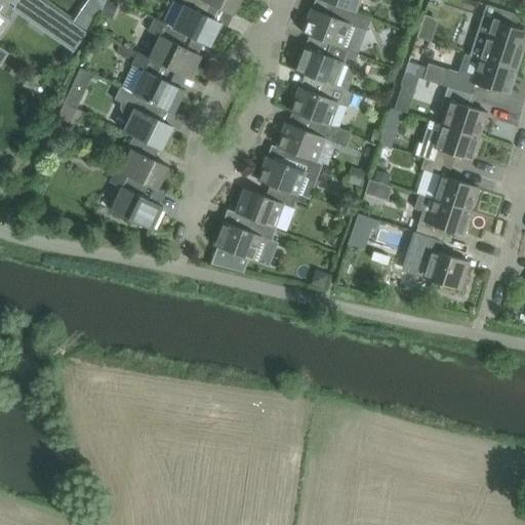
[(0,0),(0,5),(4,8),(9,0),(0,0)]
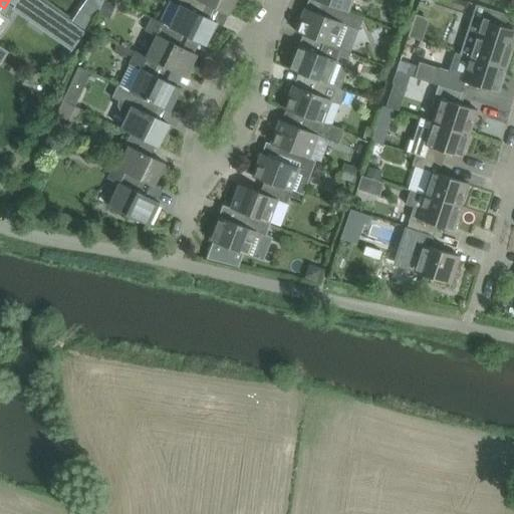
[(11,0),(73,43),(82,29),(39,0),(11,0)]
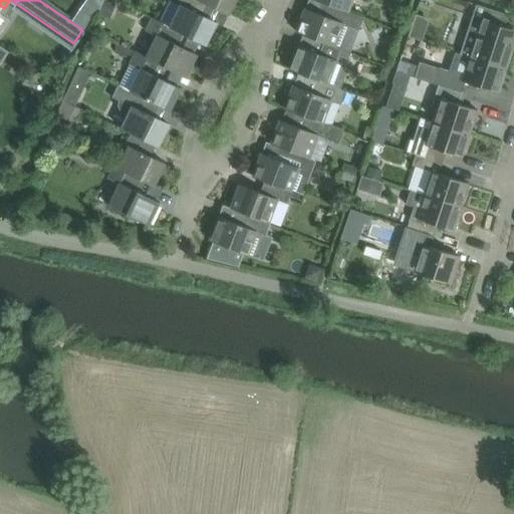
[(109,18),(114,4),(104,0),(98,14),(109,18)]
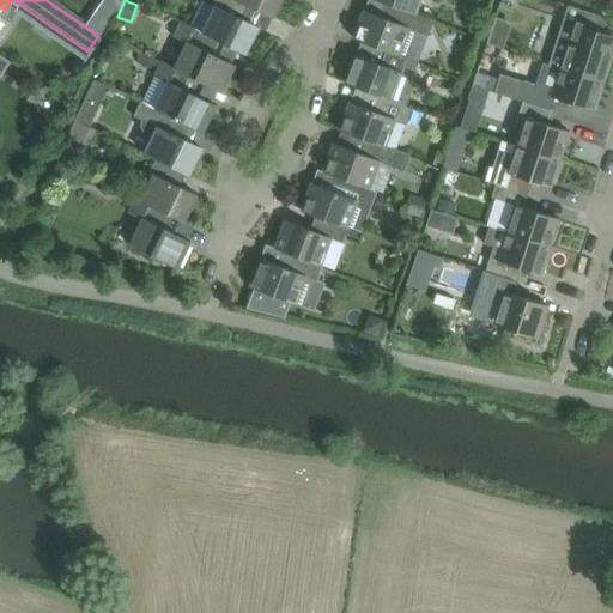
[(247,6),(234,0),(211,0),(208,6),(213,8),(200,32),(200,34),(211,38),(211,36),(246,54),(259,26),(241,18),(247,6)]
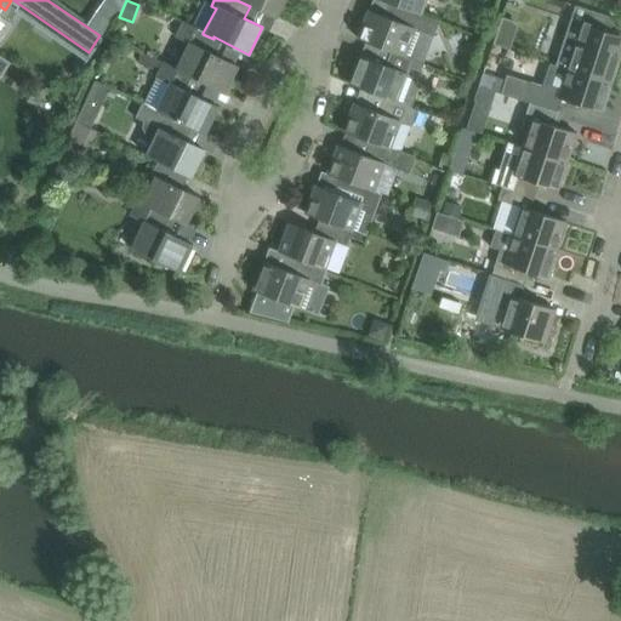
[(237,0),(250,6),(250,5),(277,18),(284,0),(237,0)]
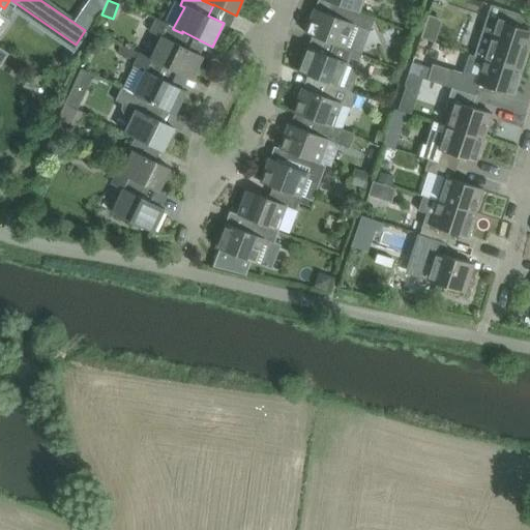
[(326,0),(341,5),(359,11),(359,10),(362,0),(326,0)]
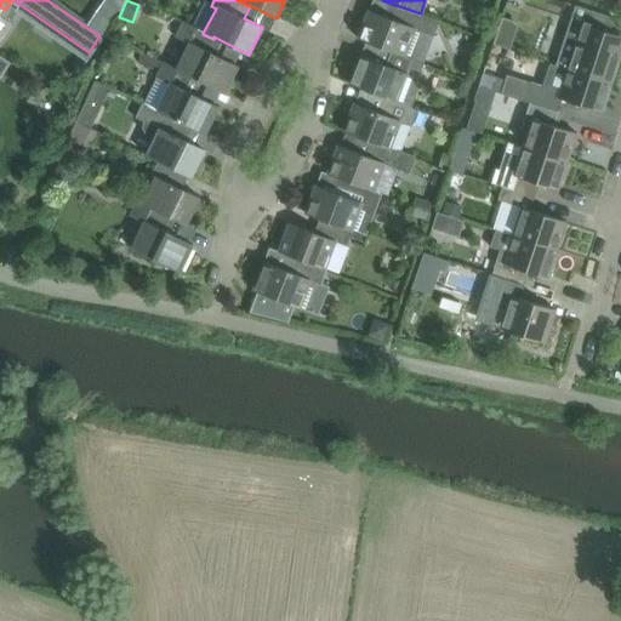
[(440,20),(421,12),(421,13),(399,6),(393,20),(369,10),(358,39),(391,51),(405,55),(406,53),(416,28),(434,35),(440,20)]
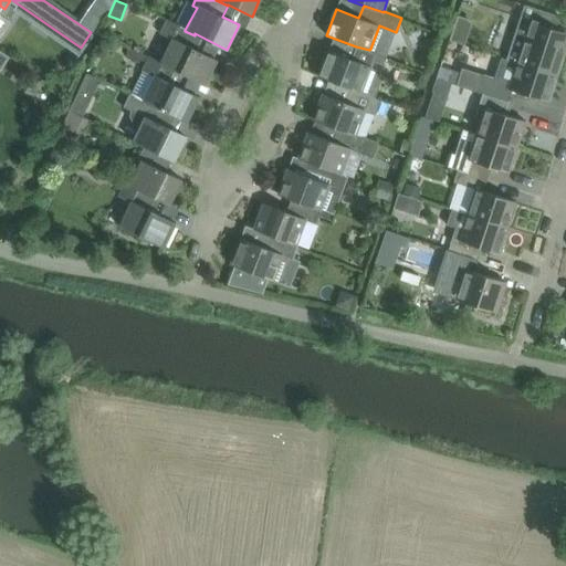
[(565,51),(565,46),(565,32),(556,30),(559,17),(553,13),(536,9),(532,22),(520,18),(514,34),(506,59),(557,75),(565,51)]
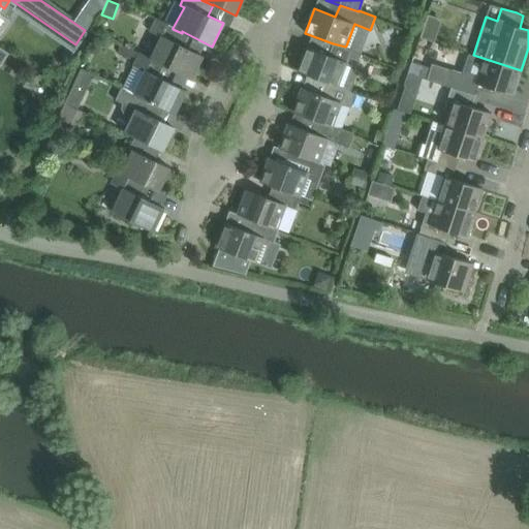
[(428,11),(419,34),(434,39),(441,17),(428,11)]
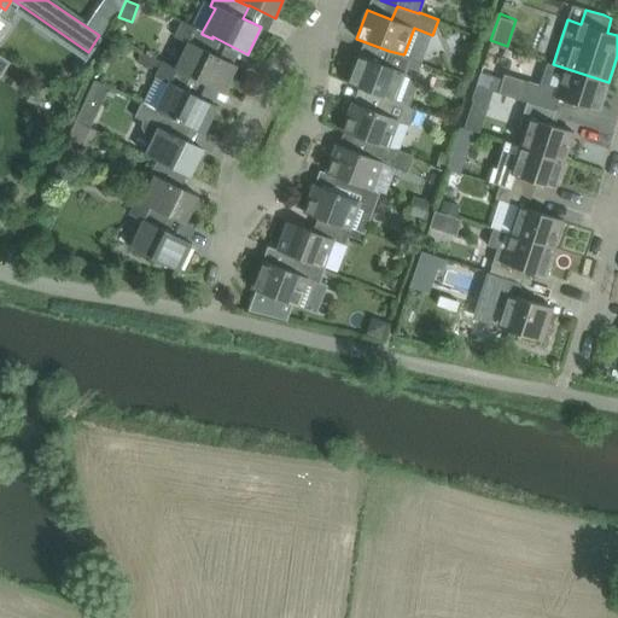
[(202,34),(202,33),(180,22),(173,38),(185,45),(174,69),(205,85),(207,85),(223,93),(237,64),(207,50),(213,39),(202,34)]
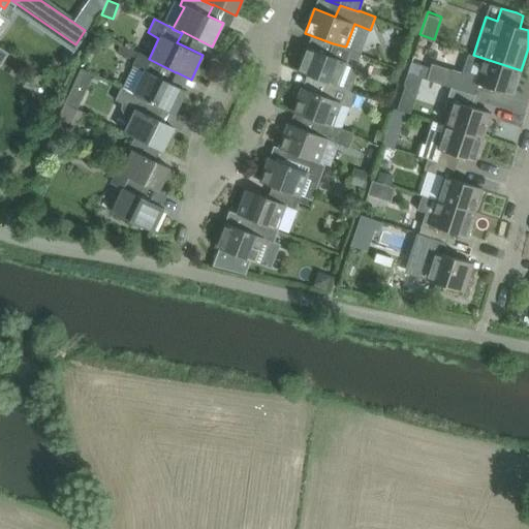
[(363,52),(346,45),(345,47),(333,43),(329,55),(307,47),(298,71),(328,83),(336,86),(350,91),(360,67),(356,66),(363,52)]
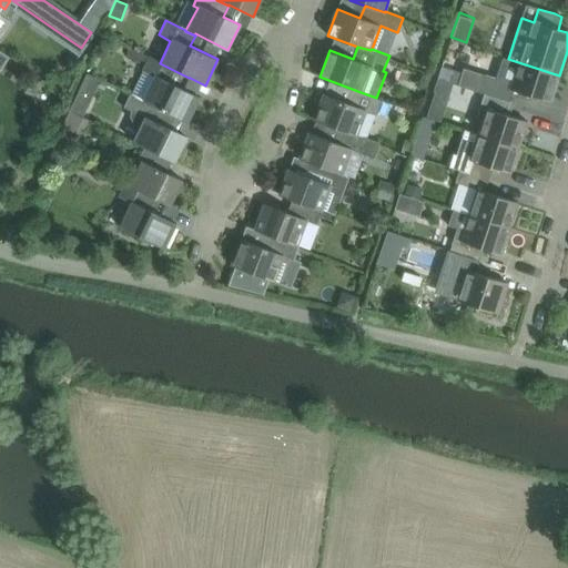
[(127,48),(124,54),(125,56),(125,58),(134,61),(139,60),(145,62),(148,58),(127,48)]
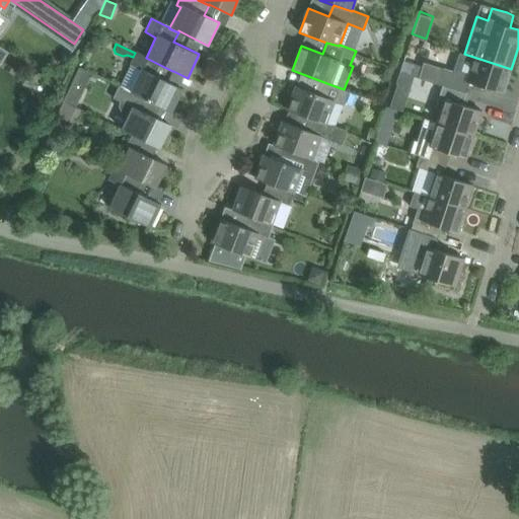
[(0,47),(0,63),(1,64),(8,52),(0,47)]
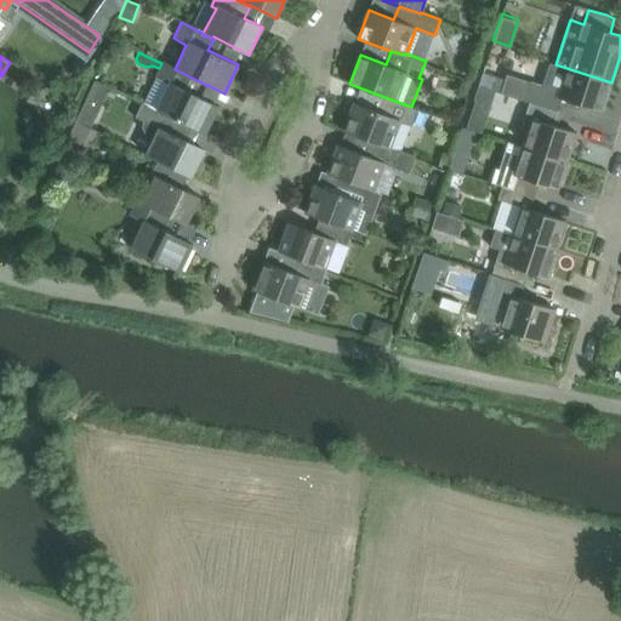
[(206,85),(175,69),(161,62),(161,63),(159,68),(141,104),(160,113),(160,112),(193,127),(205,134),(218,106),(200,97),(206,85)]
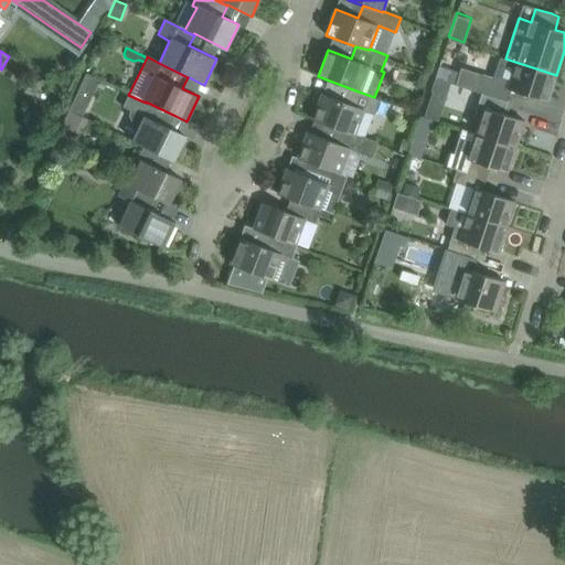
[(556,75),(505,59),(500,57),(493,77),(479,73),(473,91),(482,94),(482,92),(507,100),(510,89),(547,102),(556,75)]
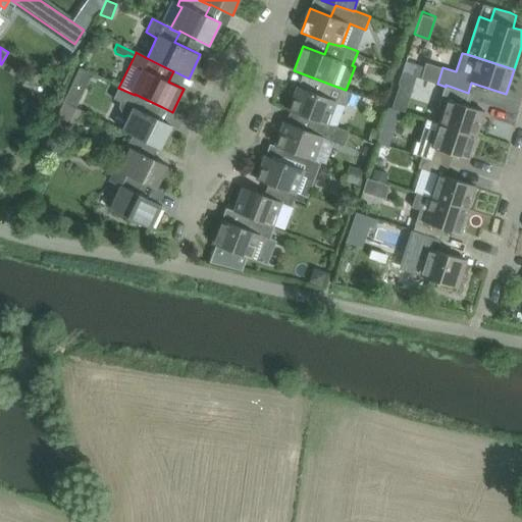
[(406,60),(402,71),(413,75),(417,64),(406,60)]
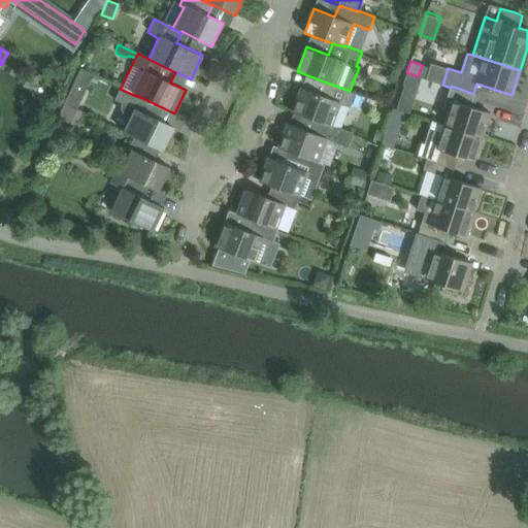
[(392,67),(386,79),(395,84),(400,71),(392,67)]
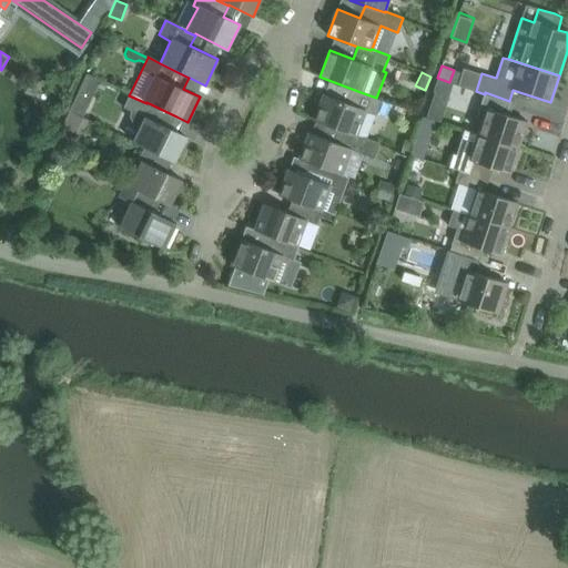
[(87,74),(79,91),(81,91),(91,97),(99,80),(87,74)]
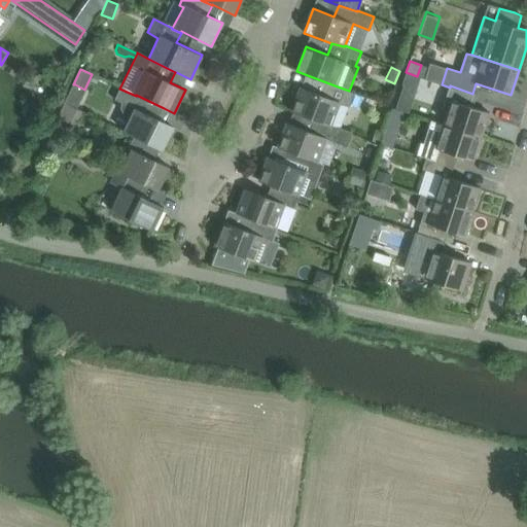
[(406,72),(402,82),(416,86),(419,76),(417,76),(406,72)]
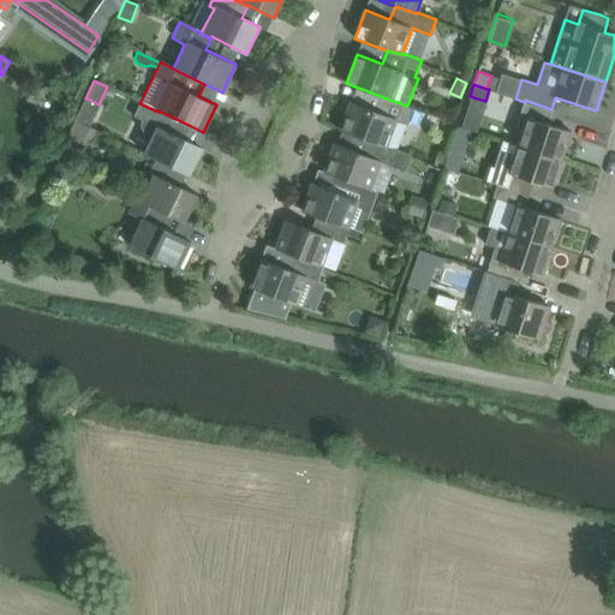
[(412,108),(407,106),(390,100),(381,96),(375,112),(351,102),(340,130),(346,132),(384,148),(386,145),(395,120),(406,125),(412,108)]
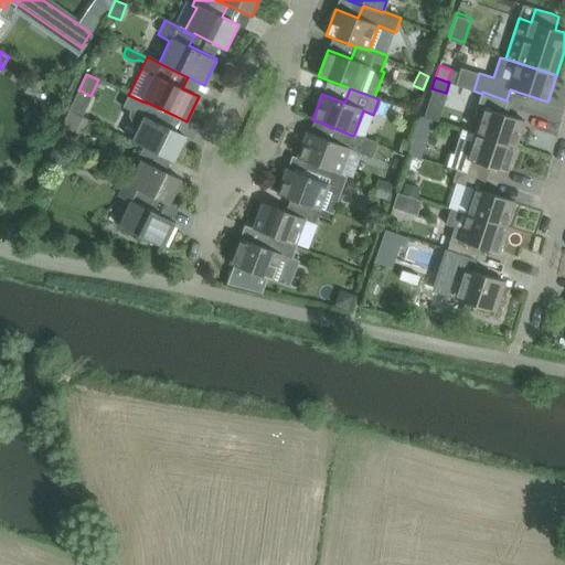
[(524,120),(502,114),(507,100),(482,92),(482,94),(478,104),(484,106),(477,132),(516,146),(524,120)]
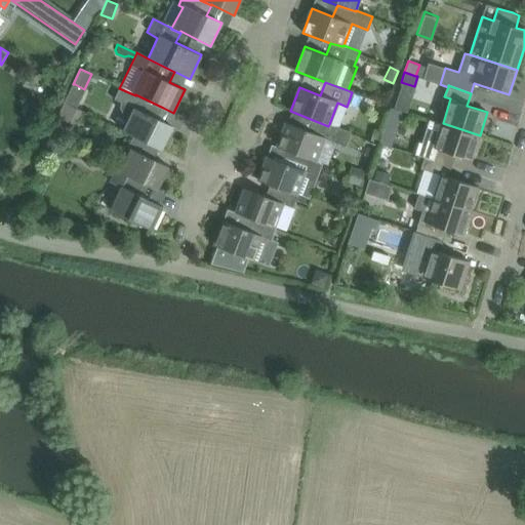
[(157,119),(163,108),(135,94),(135,95),(119,88),(114,99),(121,104),(119,109),(122,116),(128,119),(122,131),(131,136),(133,135),(159,149),(161,150),(172,126),(157,119)]
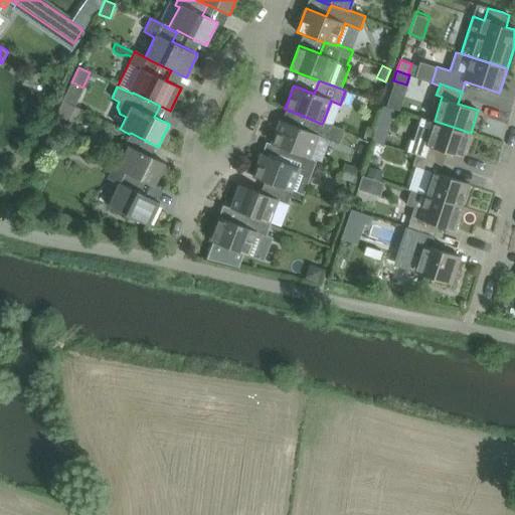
[(74,106),(75,104),(79,105),(83,98),(67,90),(62,101),(74,106)]
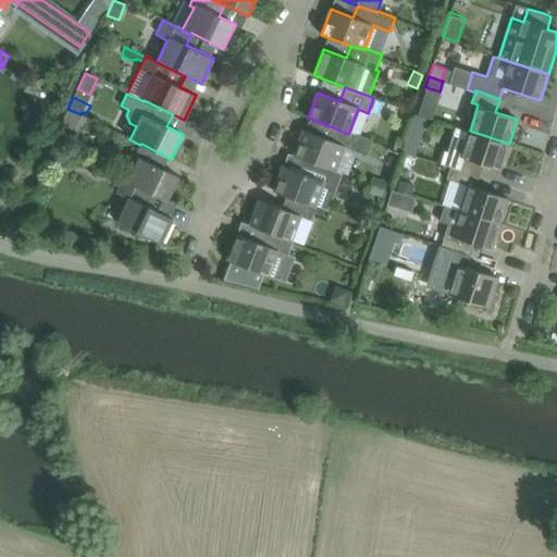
[(85,119),(69,111),(63,122),(79,130),(85,119)]
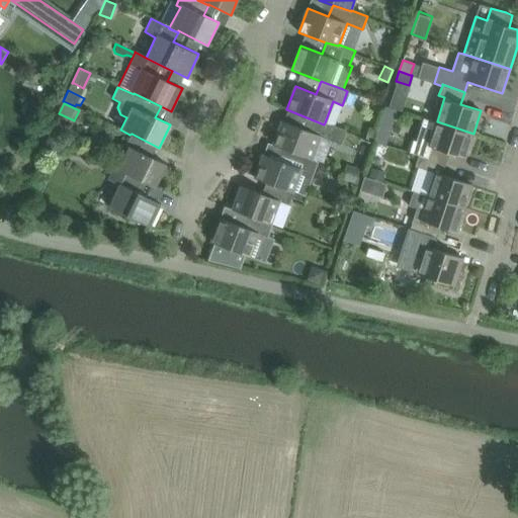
[(345,131),(325,122),(324,124),(291,111),(288,123),(282,121),(273,145),(281,148),(311,159),(311,158),(315,160),(323,163),(331,141),(340,145),(345,131)]
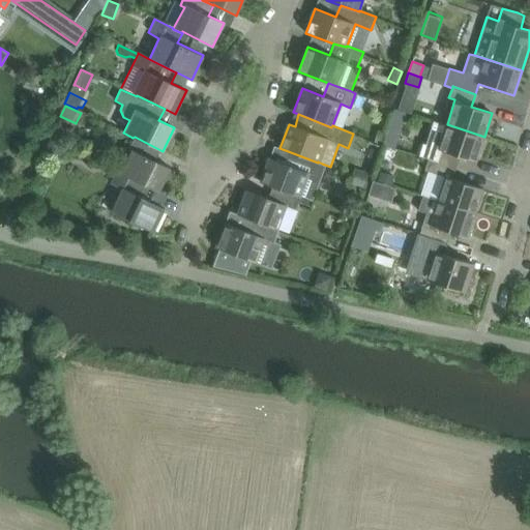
[(419,154),(418,155),(427,158),(452,167),(452,165),(455,155),(476,162),(483,138),(484,137),(447,124),(446,126),(433,122),(425,145),(422,144),(419,154)]
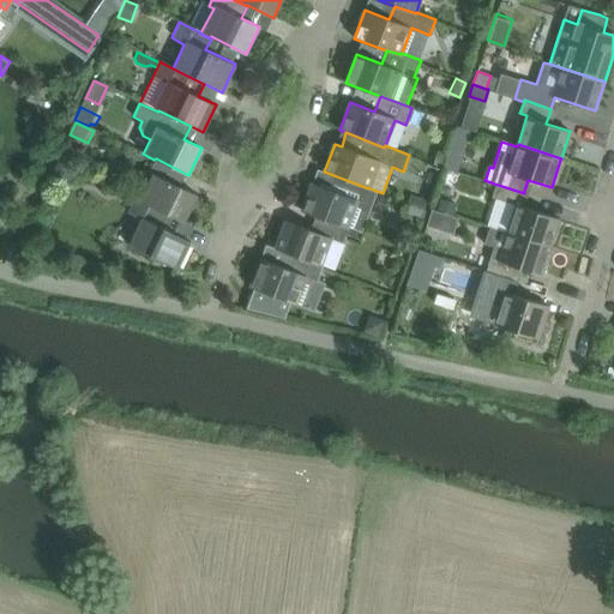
[(180,186),(186,174),(156,158),(154,160),(146,173),(151,175),(139,199),(139,202),(167,214),(180,221),(184,222),(197,196),(180,186)]
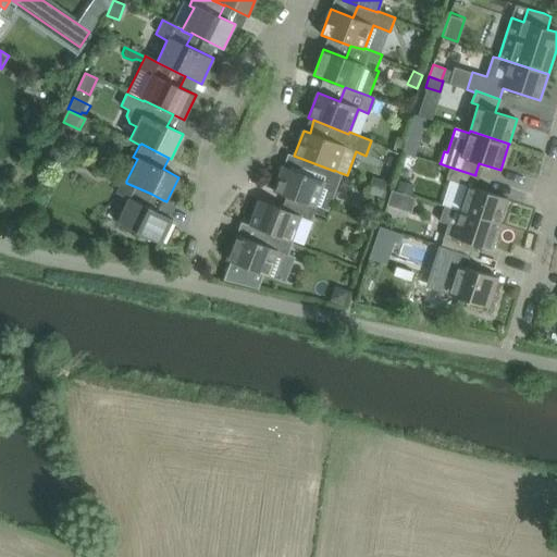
[(67,153),(51,145),(46,156),(62,164),(67,153)]
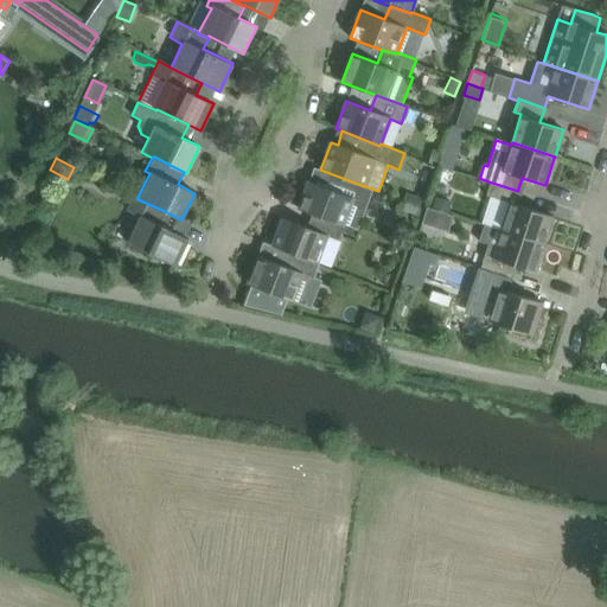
[(353,228),(369,187),(364,185),(364,186),(330,173),(325,187),(308,180),(298,209),(312,213),(343,227),(343,224),(353,228)]
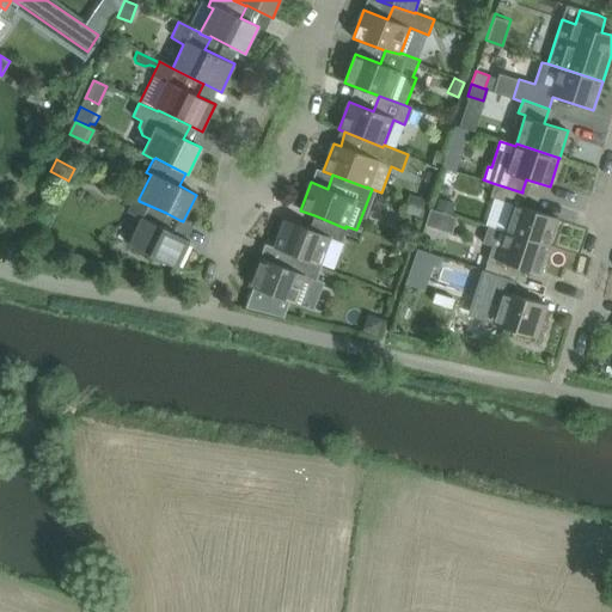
[(493,183),(489,197),(491,197),(501,201),(499,210),(510,215),(506,232),(549,246),(557,218),(518,206),(522,193),(493,183)]
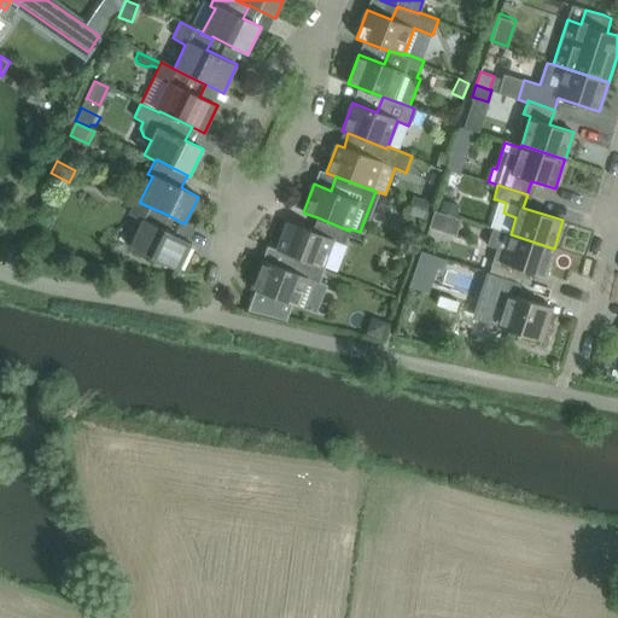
[(413,197),(410,207),(425,211),(427,213),(430,203),(427,203),(413,197)]
